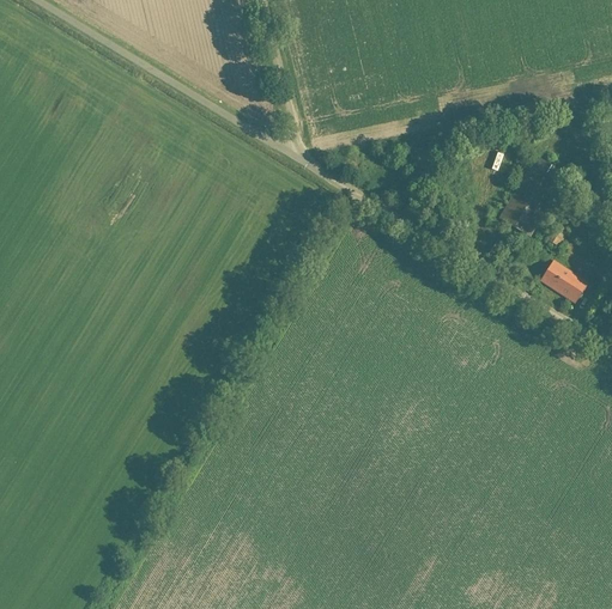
[(492,166),(497,170),(504,158),(498,154),(492,166)]
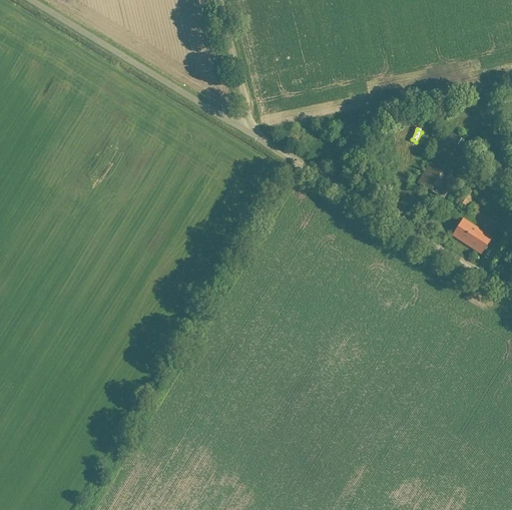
[(443,198),(474,144),(447,129),(416,181),(443,198)]
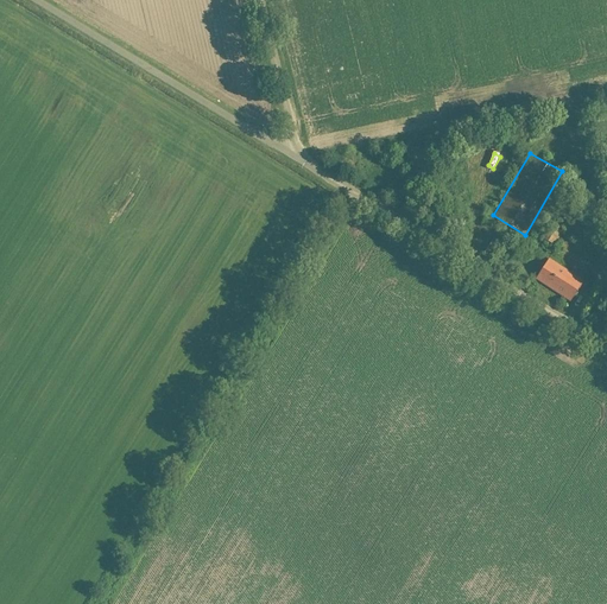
[(554,243),(575,207),(557,197),(545,217),(550,220),(541,236),(554,243)]
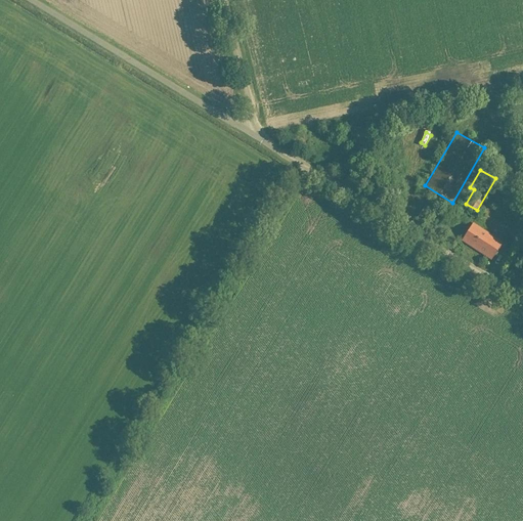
[(519,241),(522,234),(522,219),(519,217),(508,233),(519,241)]
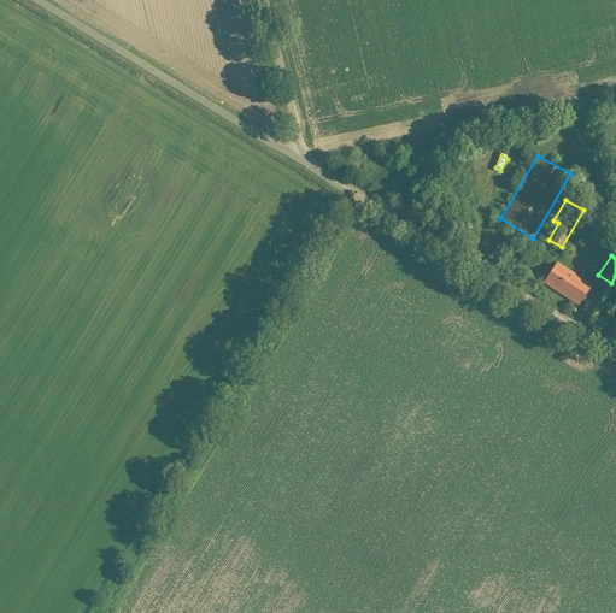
[(576,304),(591,283),(556,260),(543,281),(576,304)]
